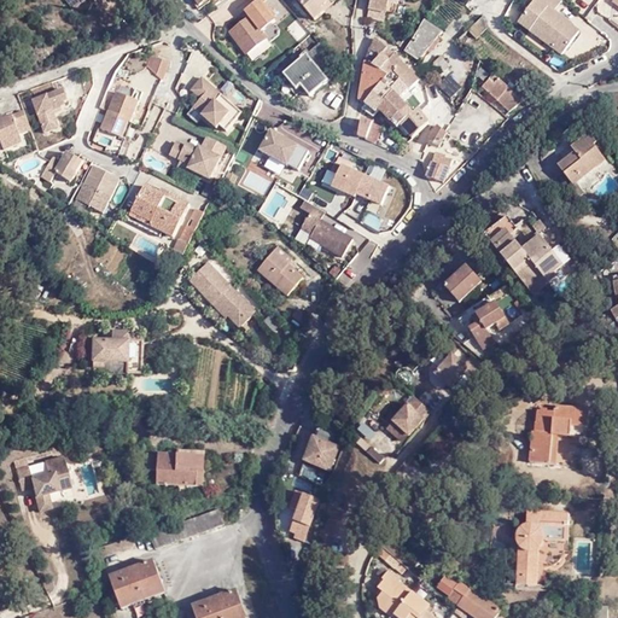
[(278,15),(263,0),(256,0),(248,7),(252,12),(232,29),(250,51),(269,34),(264,28),(278,15)]
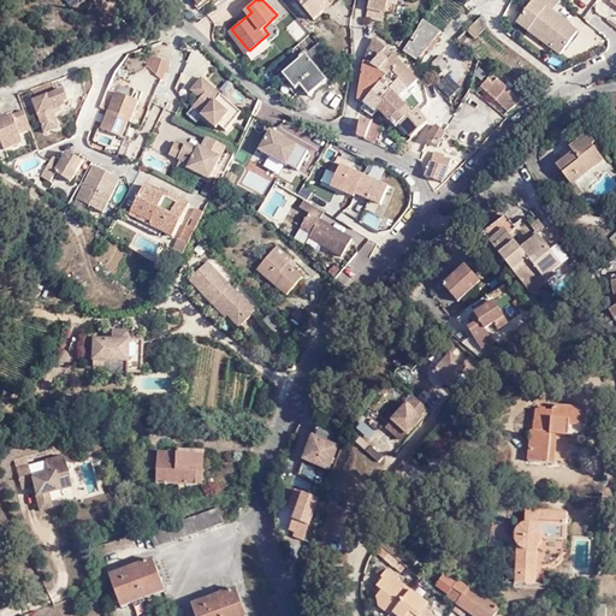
[(303,0),(317,15),(323,9),(321,4),(325,0),(303,0)]
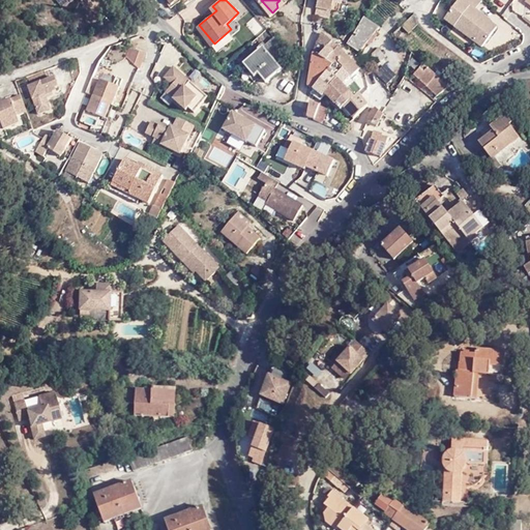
[(339,0),(323,0),(321,13),(335,17),(337,9),(339,0)]
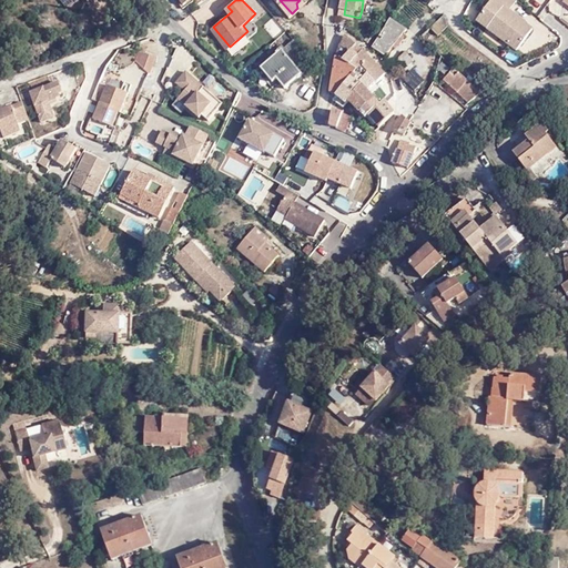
[(363,0),(362,10),(369,11),(371,0),(363,0)]
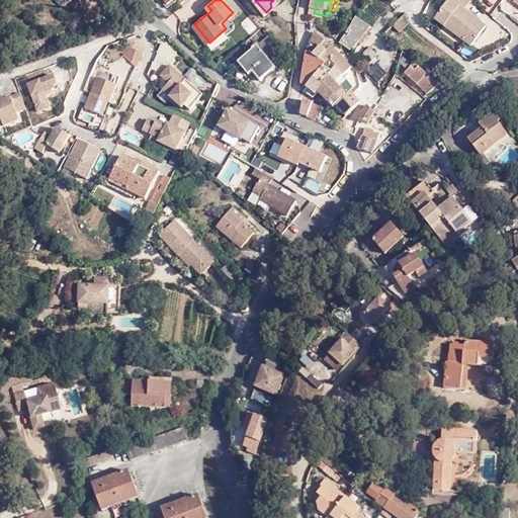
[(443,3),(432,18),(468,46),(484,26),(477,21),(478,20),(462,9),(469,0),(468,0),(441,0),(440,2),(443,3)]
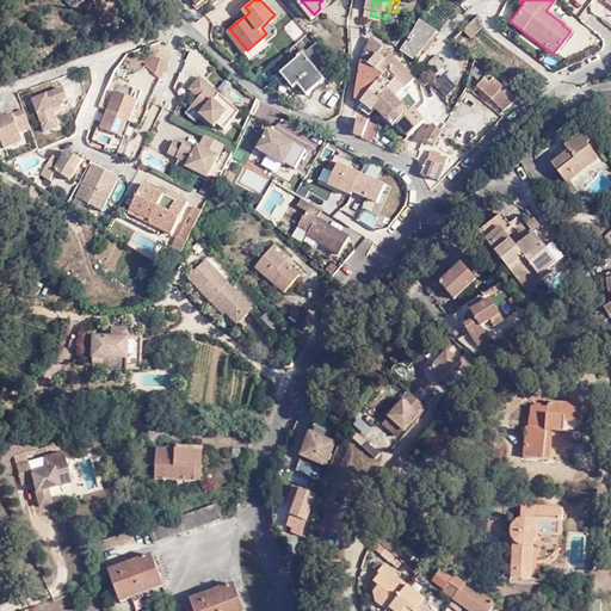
[(425,17),(414,35),(425,41),(436,23),(425,17)]
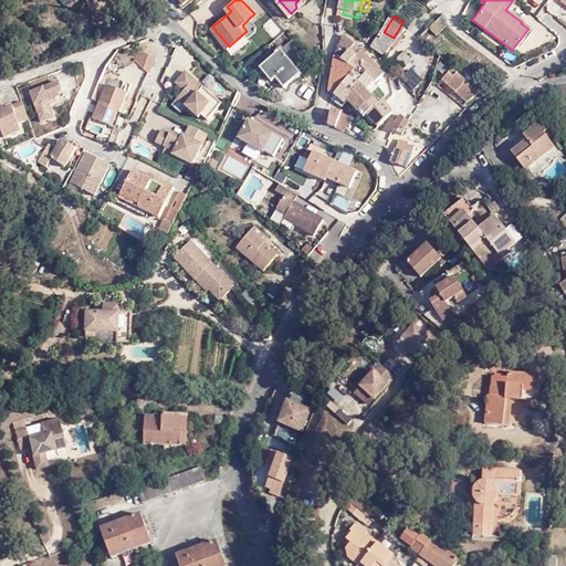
[(274,39),(284,31),(272,17),(262,25),(274,39)]
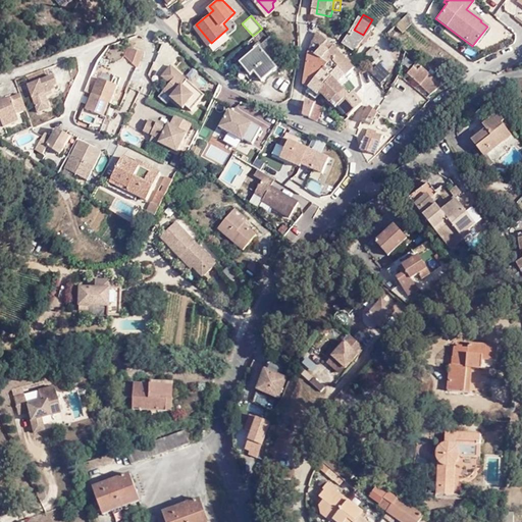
[(404,27),(407,30),(412,25),(410,15),(401,23),(404,27)]
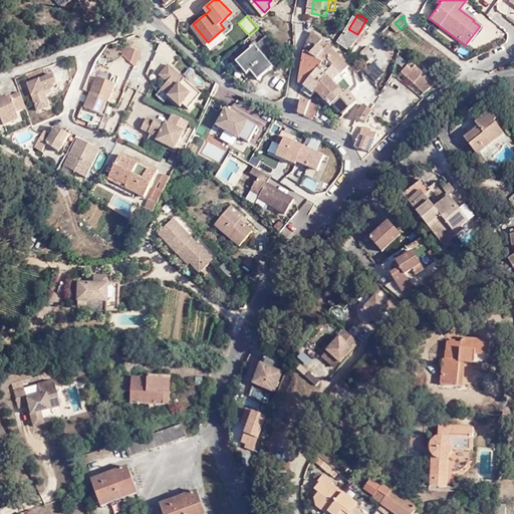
[(359,35),(361,37),(372,23),(366,19),(357,34),(359,35)]
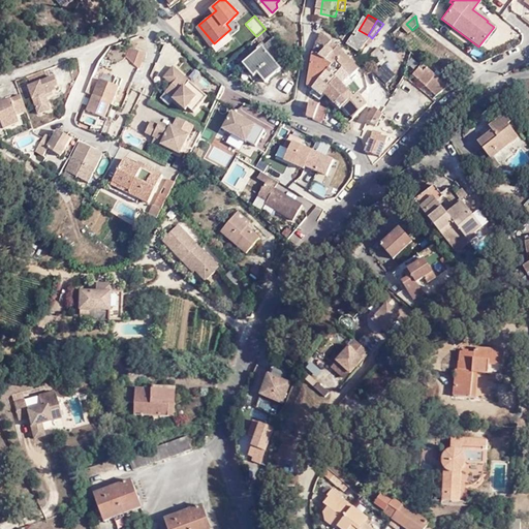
[(406,24),(399,29),(403,33),(409,27),(406,24)]
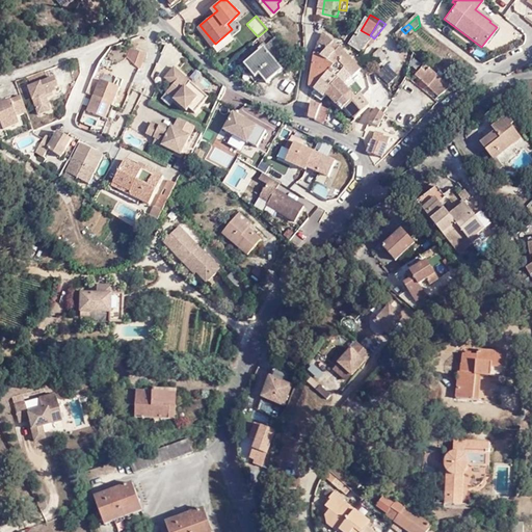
[(353,42),(355,44),(366,49),(370,44),(369,44),(367,42),(370,35),(361,30),(353,42)]
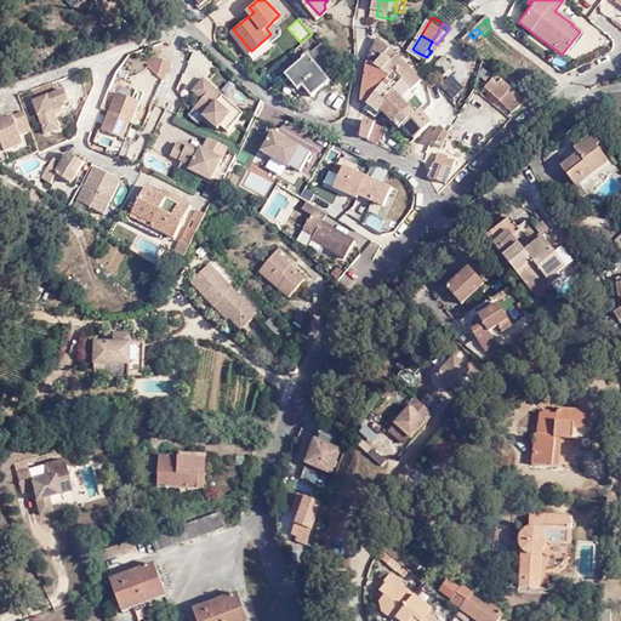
[(391,52),(396,47),(383,36),(381,43),(391,52)]
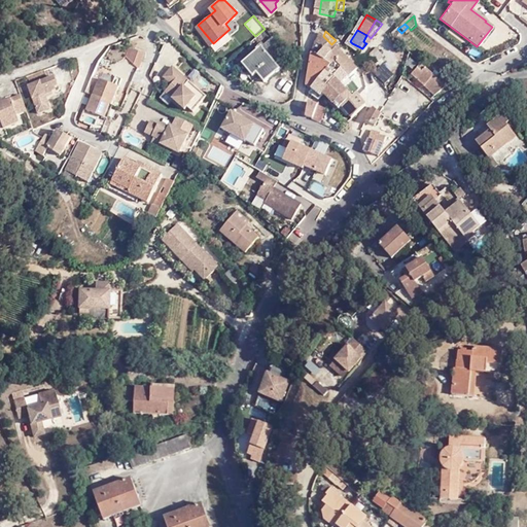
[(265,78),(292,55),(273,32),(242,60),(252,72),(256,69),(265,78)]
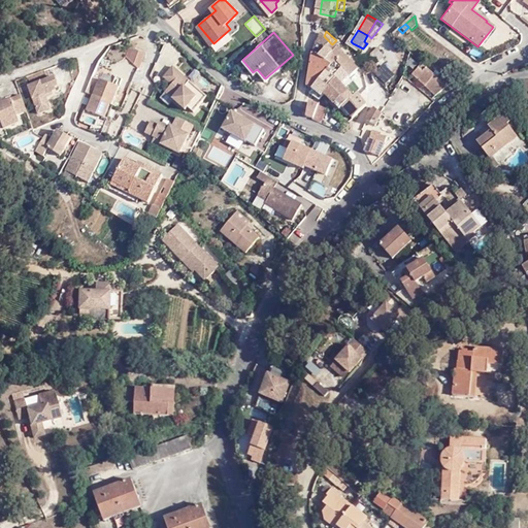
[(320,51),(324,55),(332,44),(324,36),(320,51)]
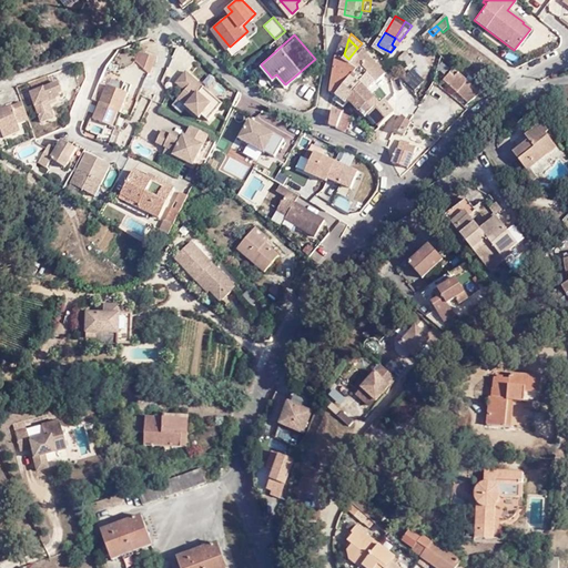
[(356,61),(367,48),(362,43),(357,48),(348,59),(354,64),(356,61)]
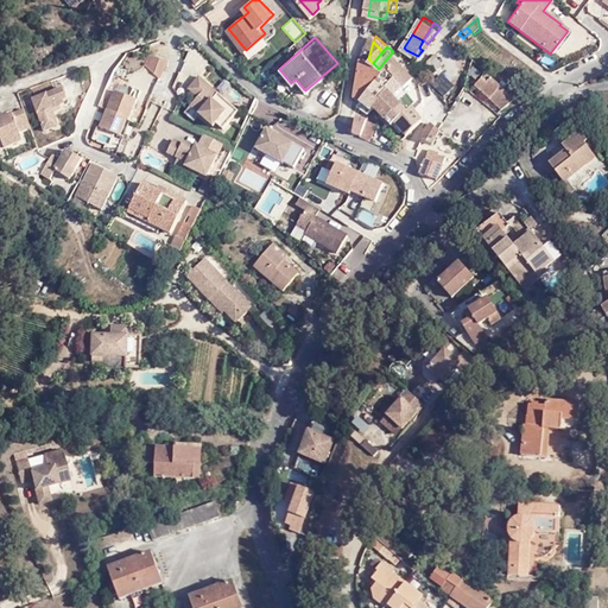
[(406,63),(393,51),(381,65),(397,78),(400,76),(411,84),(412,86),(420,77),(418,75),(406,63)]
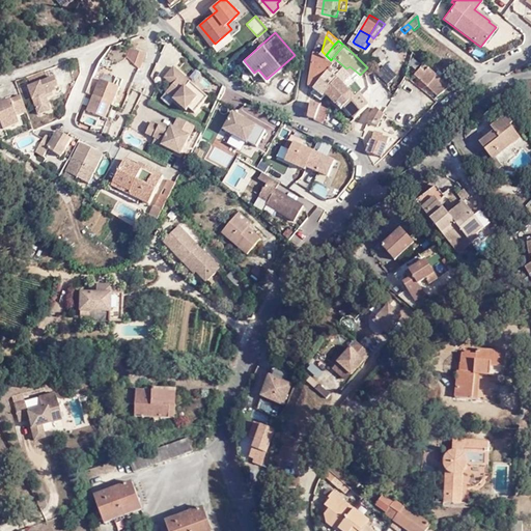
[(139,51),(131,48),(127,57),(133,63),(135,63),(139,51)]
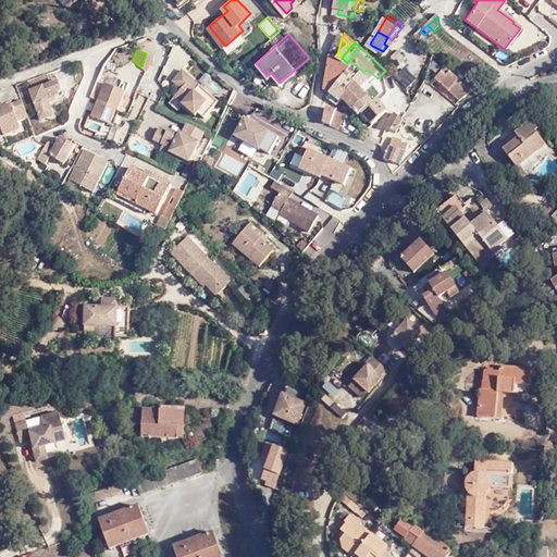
[(396,56),(405,63),(408,60),(400,52),(396,56)]
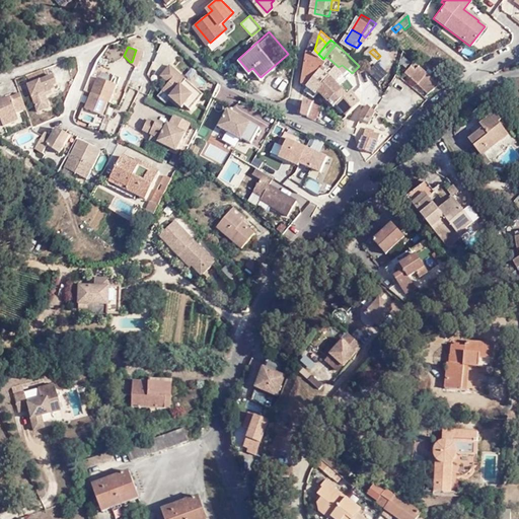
[(143,57),(143,52),(136,50),(132,62),(140,64),(143,57)]
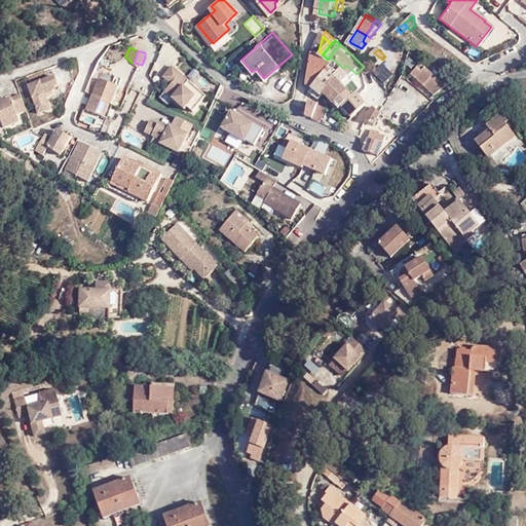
[(343,68),(330,57),(328,60),(323,54),(318,50),(317,52),(316,64),(329,68),(330,65),(339,72),(343,68)]
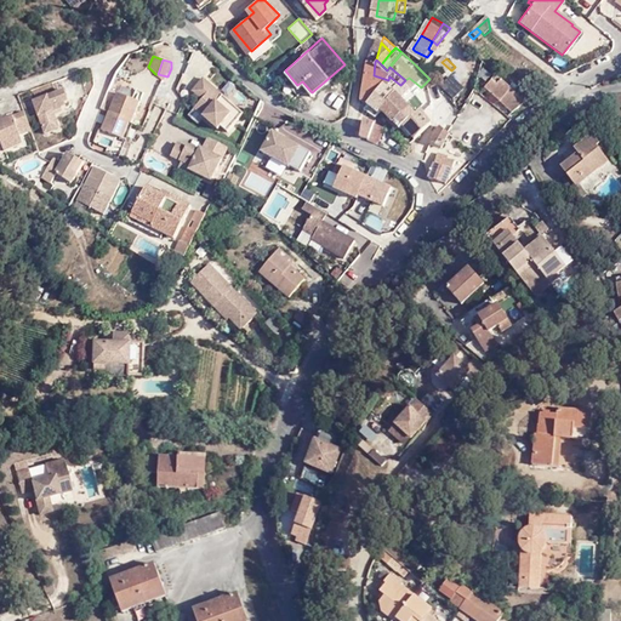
[(218,93),(223,87),(203,70),(192,83),(203,92),(195,101),(221,123),(224,120),(229,125),(245,106),(228,92),(223,98),(218,93)]
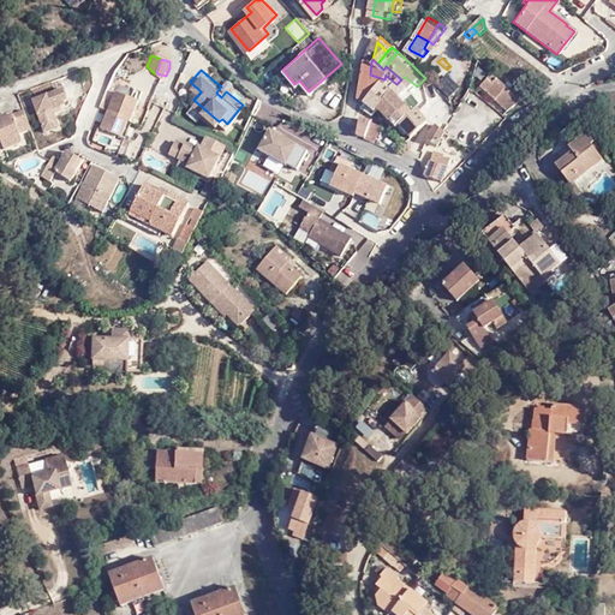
[(435,84),(448,99),(460,88),(447,73),(435,84)]
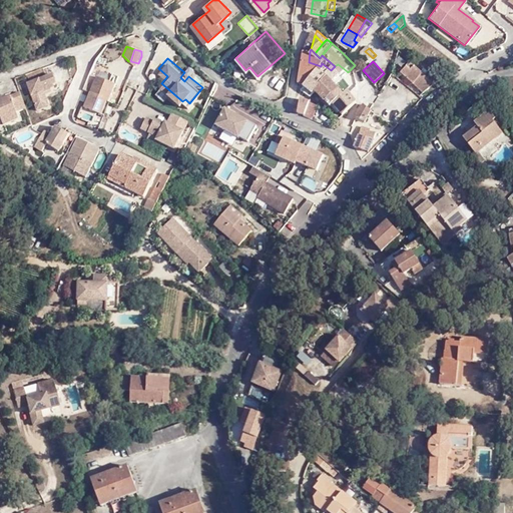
[(311,83),(321,66),(309,62),(306,80),(311,83)]
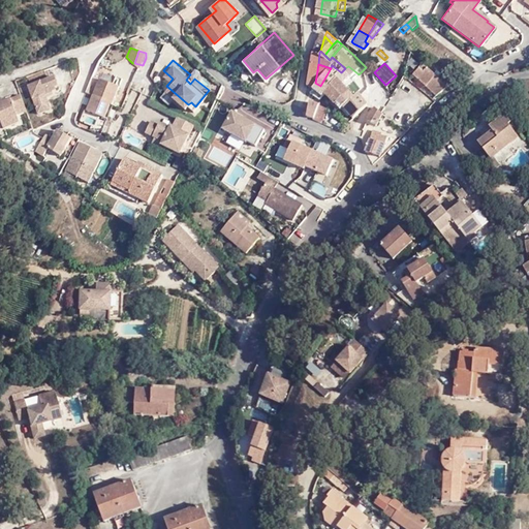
[(348,66),(345,68),(341,72),(332,65),(331,68),(320,86),(331,93),(334,90),(346,75),(350,81),(358,73),(348,66)]
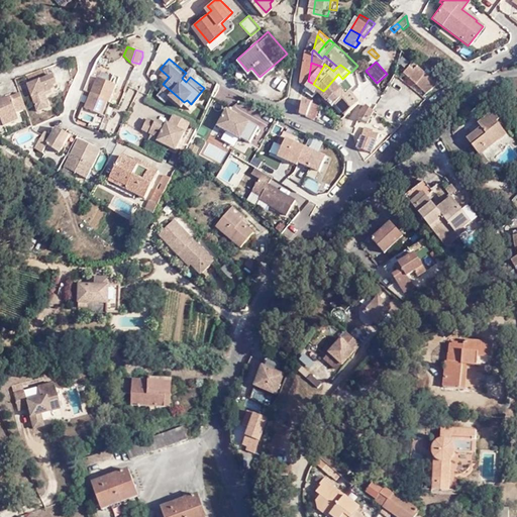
[(433,81),(417,67),(413,71),(410,67),(404,73),(426,93),(437,85),(433,82),(433,81)]
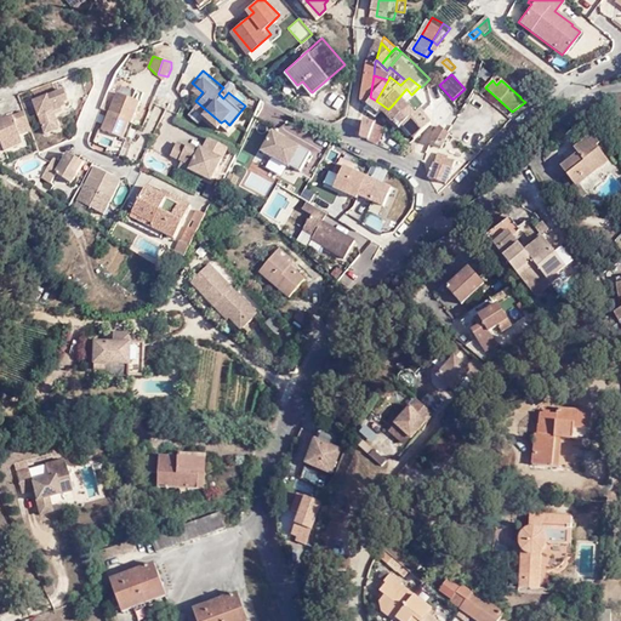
[(228,92),(223,87),(218,93),(223,98),(228,92)]
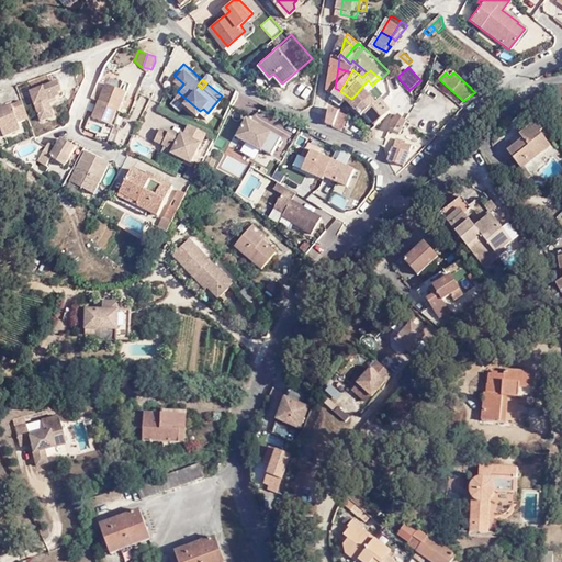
[(100,80),(93,98),(101,100),(111,105),(119,88),(100,80)]
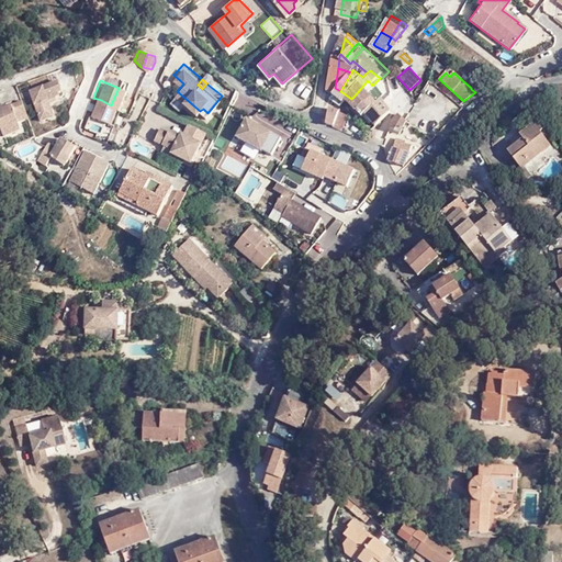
[(383,98),(372,86),(368,80),(355,96),(370,112),(373,108),(383,98)]
